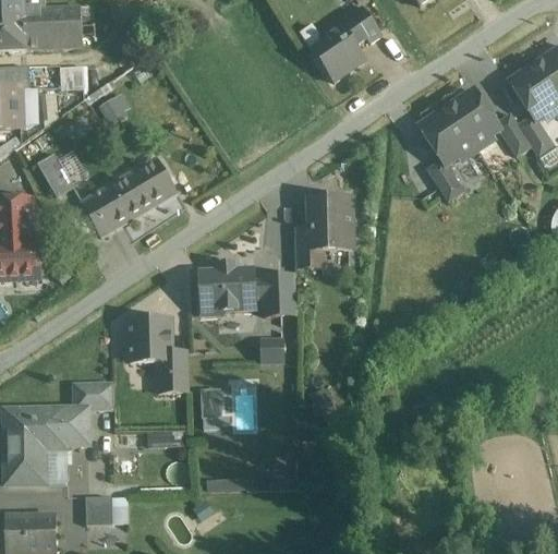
[(0,0),(0,19),(24,19),(25,31),(46,29),(45,8),(44,0),(0,0)]
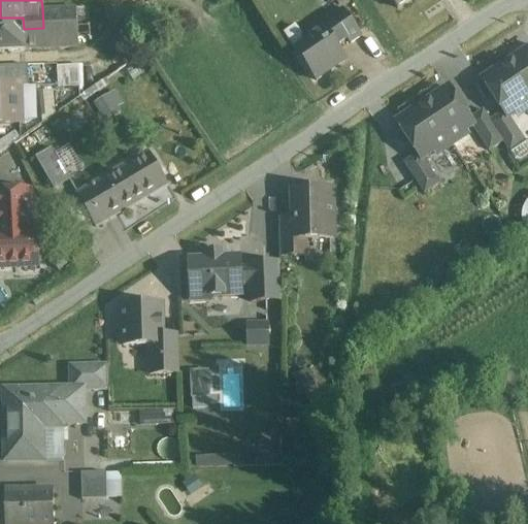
[(89,5),(42,7),(43,28),(24,29),(24,47),(77,45),(77,33),(90,33),(89,5)]
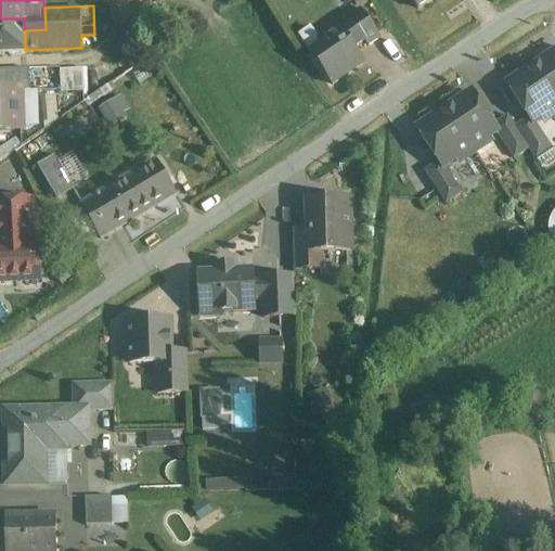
[(362,10),(340,25),(356,48),(365,41),(368,46),(381,37),(362,10)]
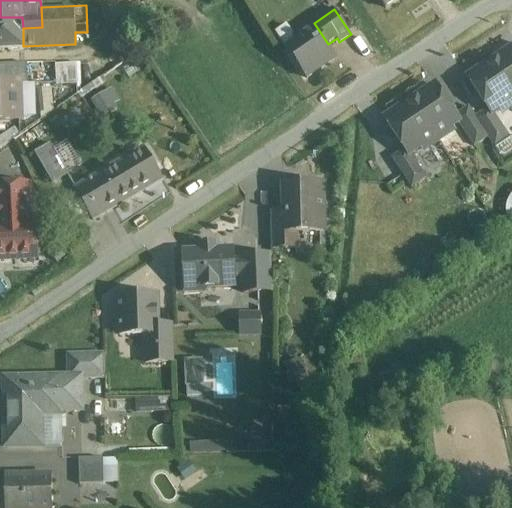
[(22,17),(0,17),(0,47),(23,47),(23,46),(23,28),(22,17)]
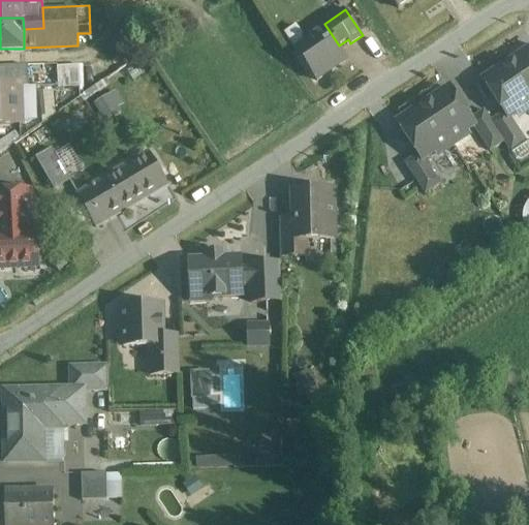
[(339,45),(324,24),(306,36),(308,39),(297,48),(318,80),(334,68),(334,67),(347,57),(339,45)]
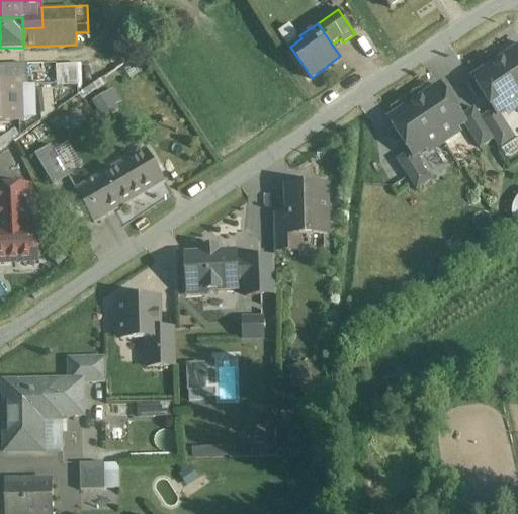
[(517,47),(497,61),(517,91),(517,47)]
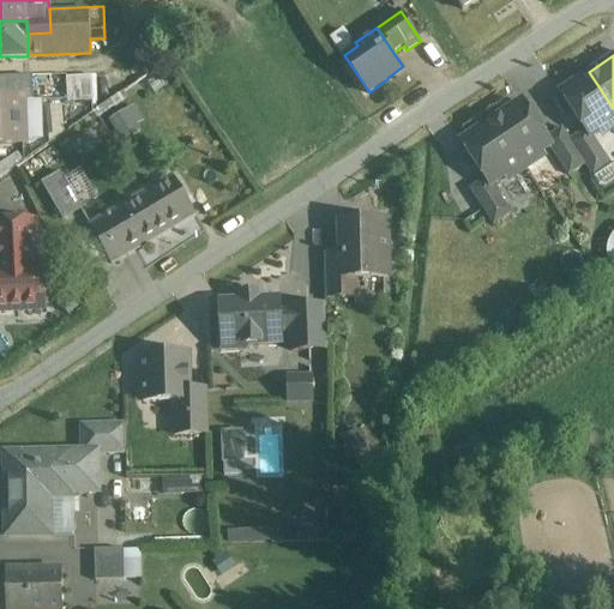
[(613,108),(589,72),(561,91),(585,127),(589,132),(590,132),(600,125),(603,131),(613,122),(613,108)]
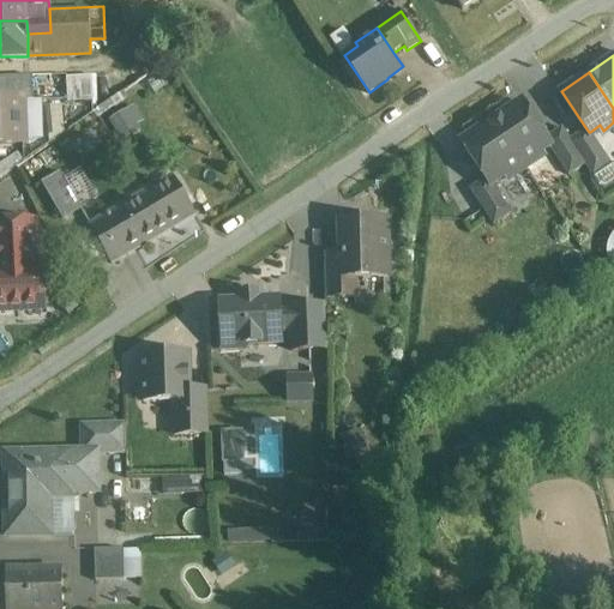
[(91,73),(66,74),(67,96),(91,95),(91,73)]
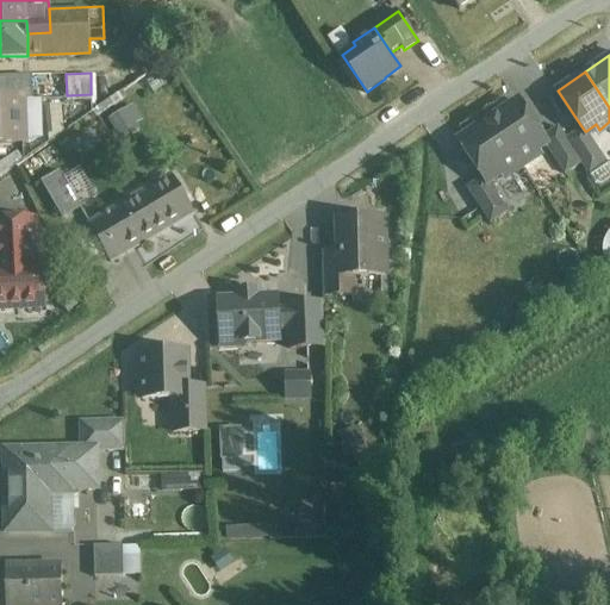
[(123,88),(92,108),(95,114),(126,94),(123,88)]
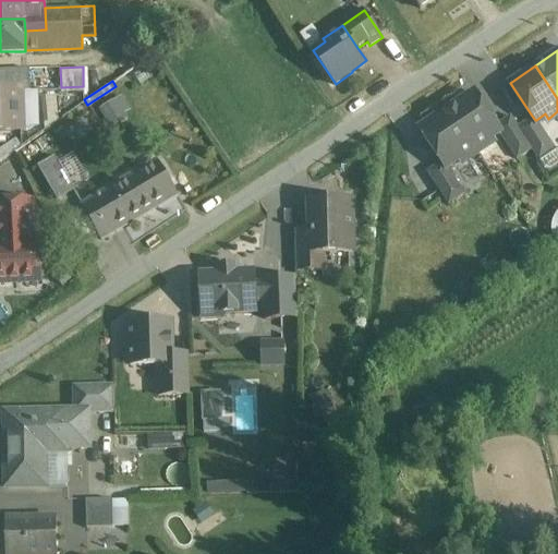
[(0,86),(0,129),(23,128),(21,86),(0,86)]
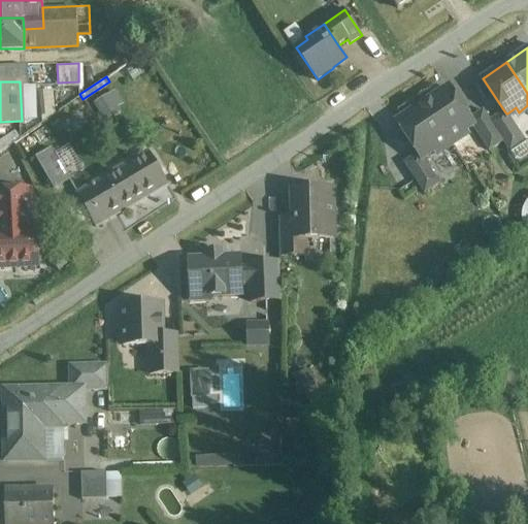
[(116,86),(94,97),(102,112),(124,101),(116,86)]
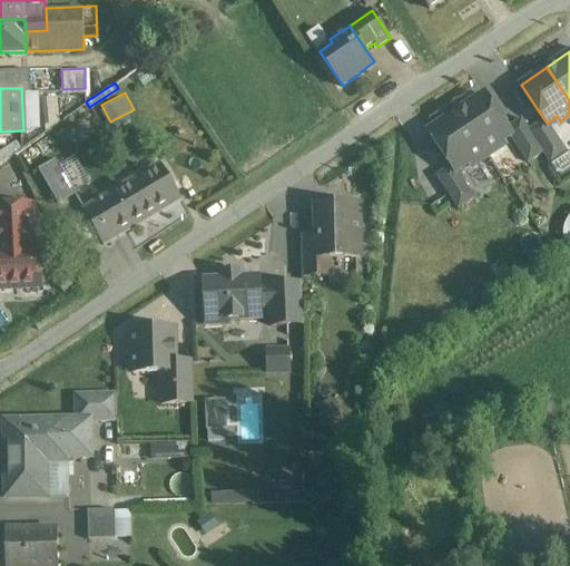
[(507,126),(484,93),(458,110),(488,154),(489,154),(488,153),(503,143),(500,138),(509,133),(510,132),(507,126)]
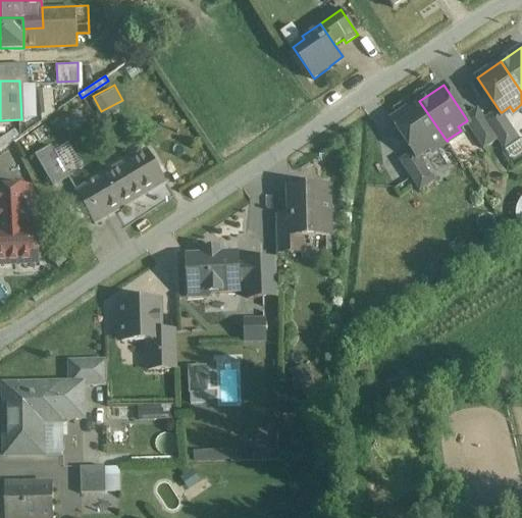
[(447,141),(419,101),(393,118),(413,150),(416,154),(417,154),(428,146),(431,150),(446,141),(446,142),(447,141)]
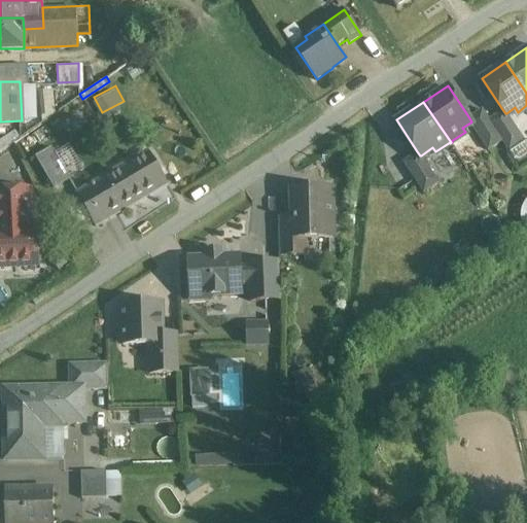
[(489,117),(482,107),(468,116),(471,121),(470,123),(488,148),(502,139),(502,138),(489,118),(489,117)]
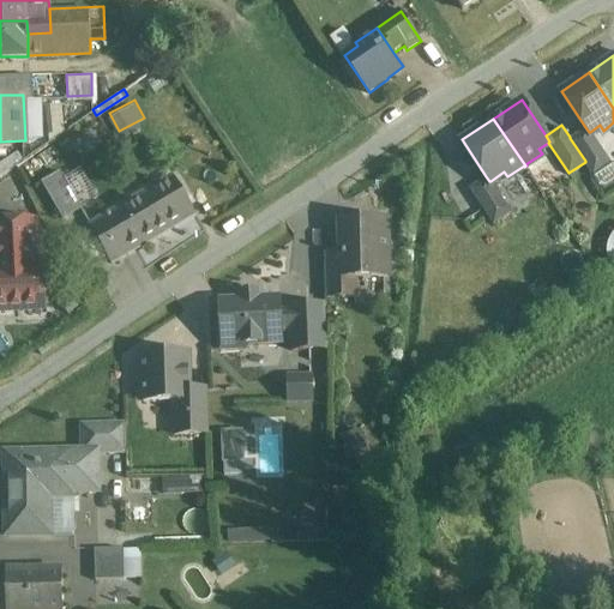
[(570,137),(570,138),(585,161),(585,162),(593,174),(611,162),(590,132),(589,132),(585,127),(570,137)]
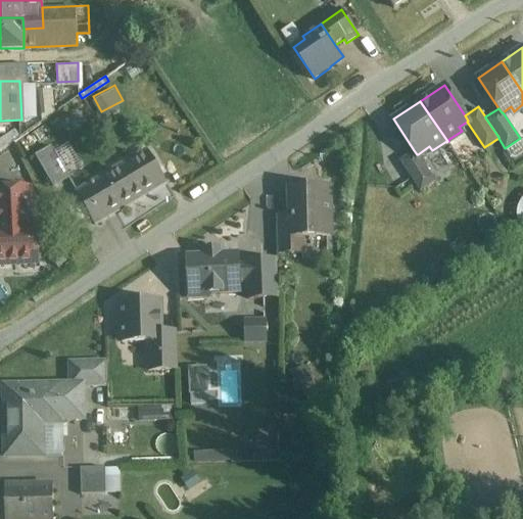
[(51,144),(35,153),(53,185),(69,176),(51,144)]
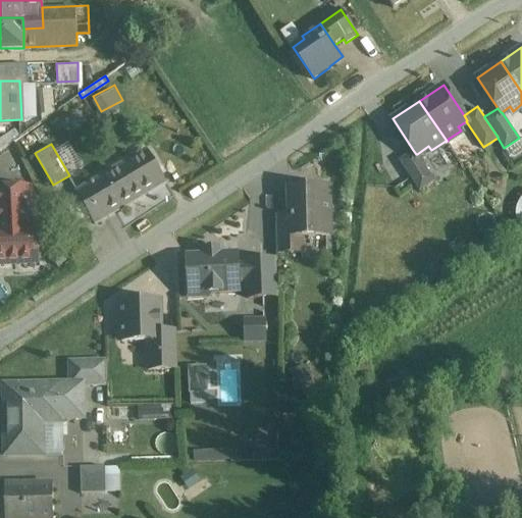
[(146,148),(75,189),(95,222),(165,180),(146,148)]
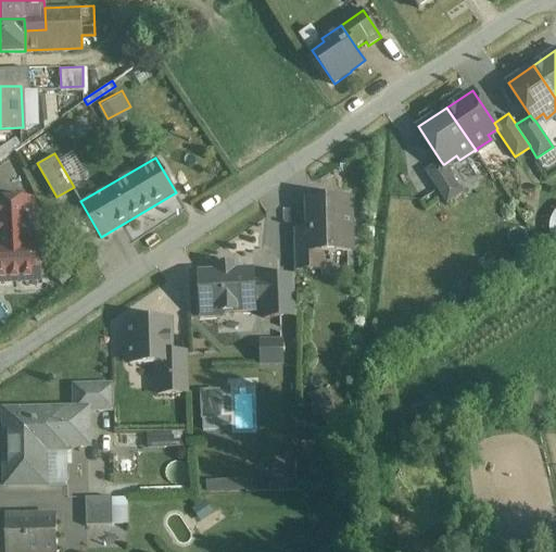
[(443,164),(440,160),(426,168),(446,201),(463,191),(444,164),(443,164)]
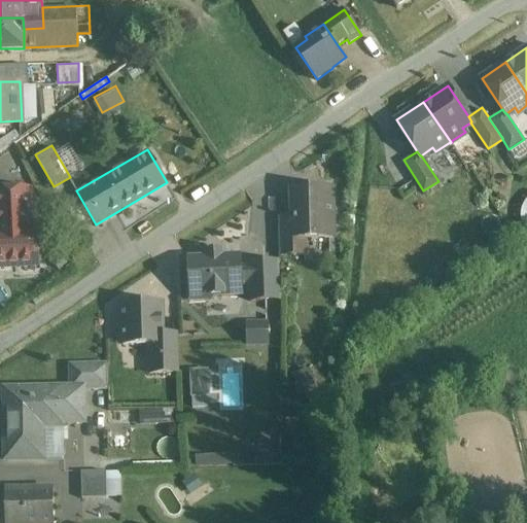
[(0,207),(30,207),(29,187),(0,187),(0,207)]
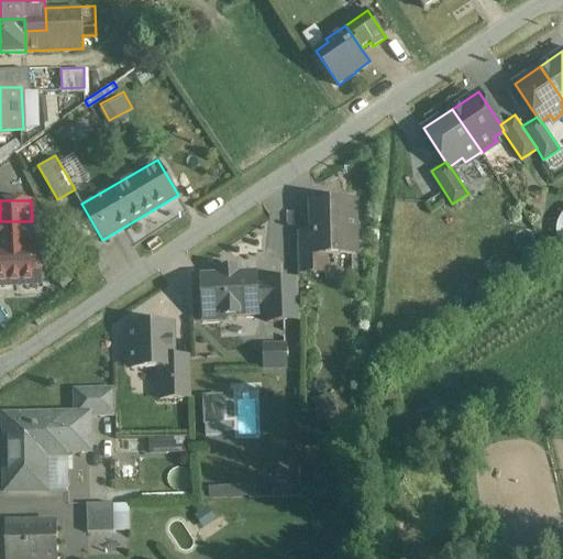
[(354,200),(312,201),(312,231),(313,254),(323,253),(355,253),(354,200)]
